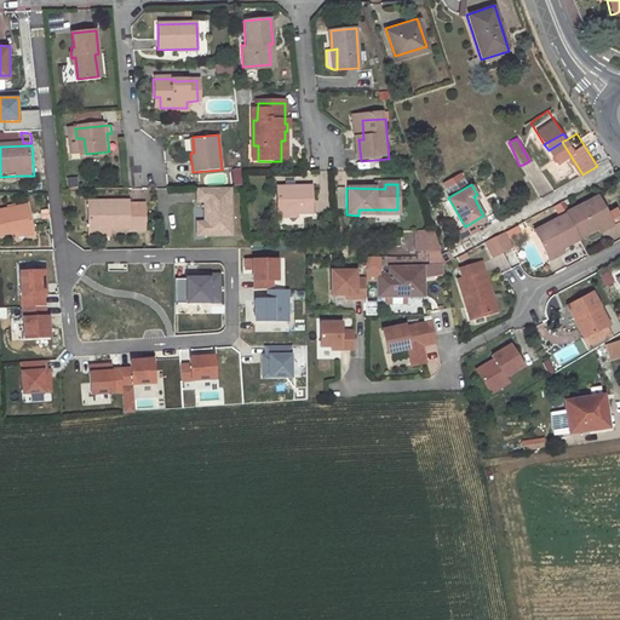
[(279,212),(297,212),(313,213),(313,187),(277,187),(279,212)]
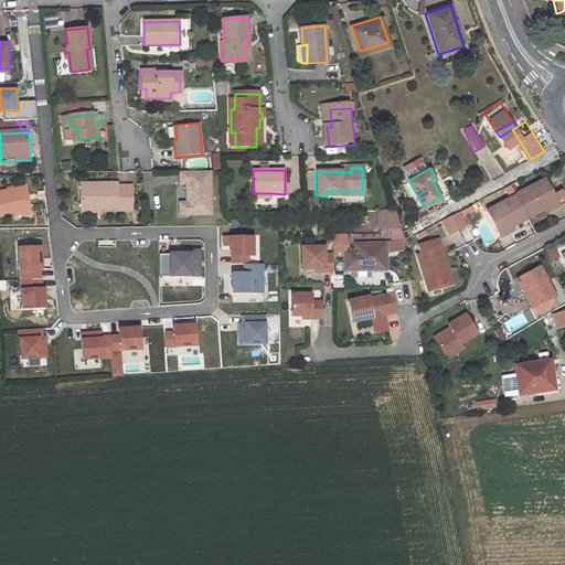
[(209,172),(178,173),(179,185),(184,185),(185,204),(185,215),(210,215),(209,172)]
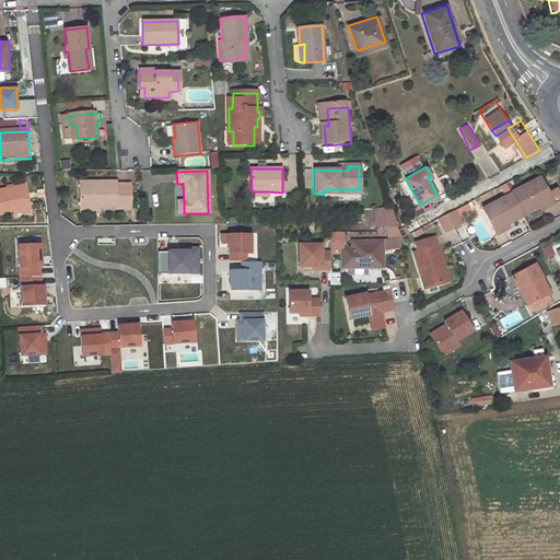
[(541,173),(516,187),(512,189),(523,210),(541,199),(552,193),(556,198),(559,196),(559,184),(559,183),(550,188),(541,173)]
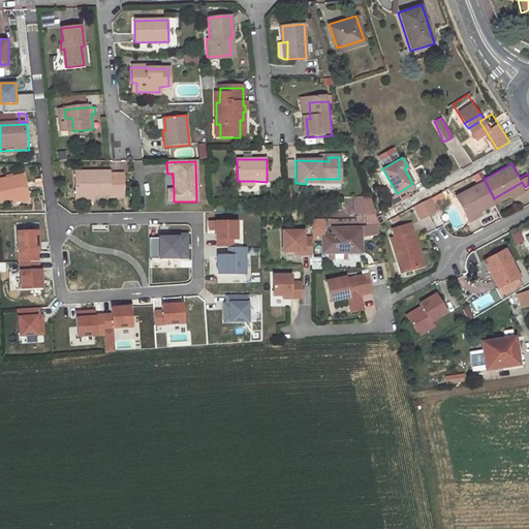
[(478,169),(484,179),(488,177),(483,167),(478,169)]
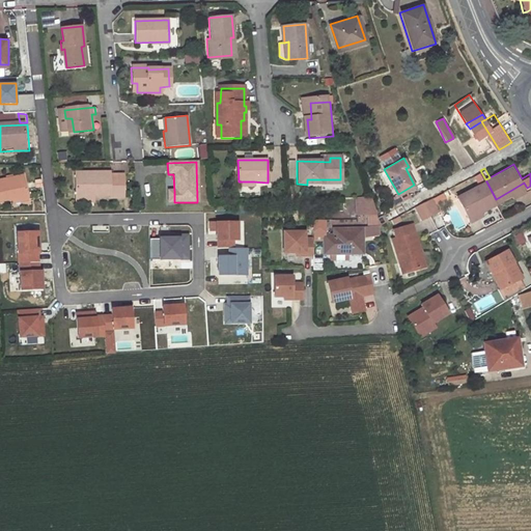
[(485,179),(480,170),(476,173),(481,183),(485,179)]
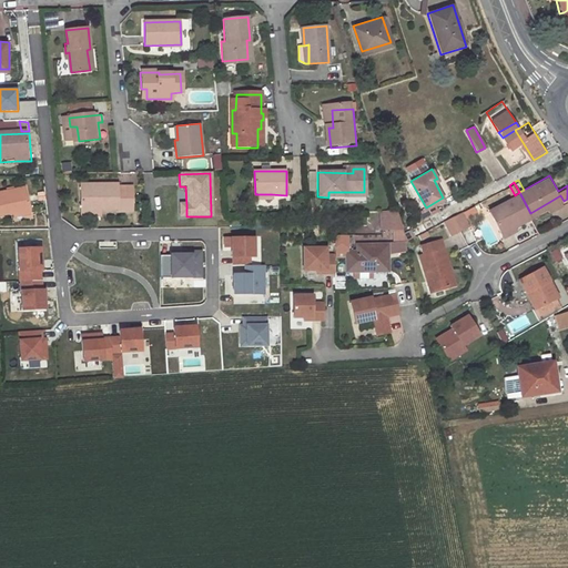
[(101,209),(120,209),(121,211),(133,211),(132,186),(118,186),(118,184),(95,184),(95,186),(81,188),(81,212),(101,212),(101,209)]
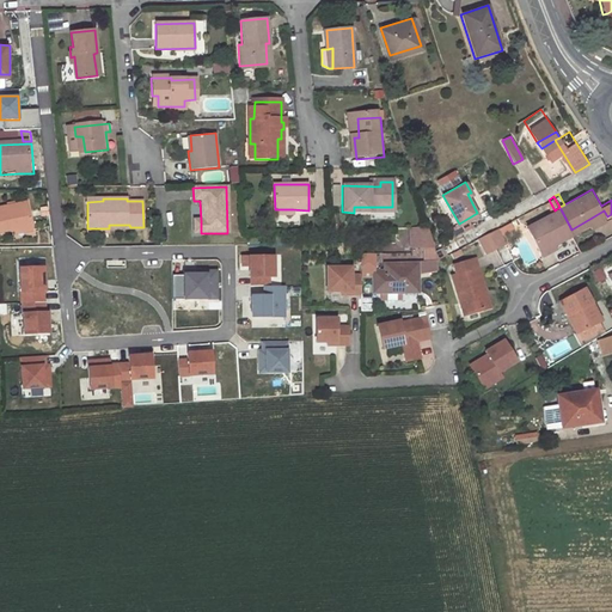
[(0,230),(18,227),(36,225),(31,201),(0,206),(0,230)]
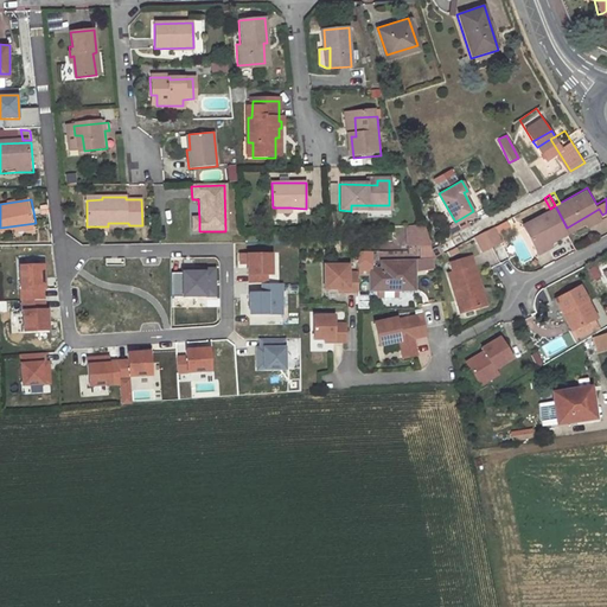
[(551,237),(567,228),(555,205),(550,209),(524,222),(537,246),(551,237)]
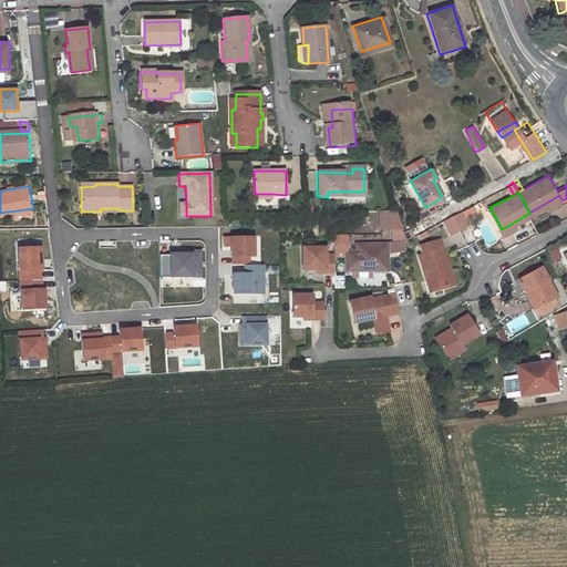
[(552,208),(563,202),(563,200),(559,195),(548,202),(552,208)]
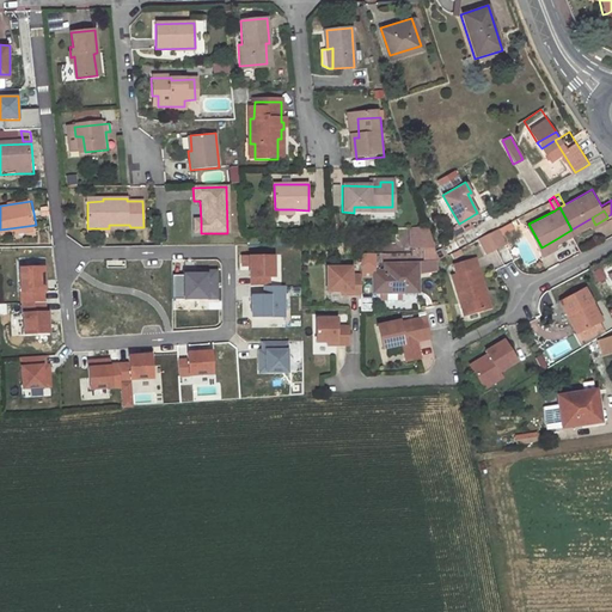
[(415,230),(415,240),(435,240),(432,230),(432,228),(415,230)]
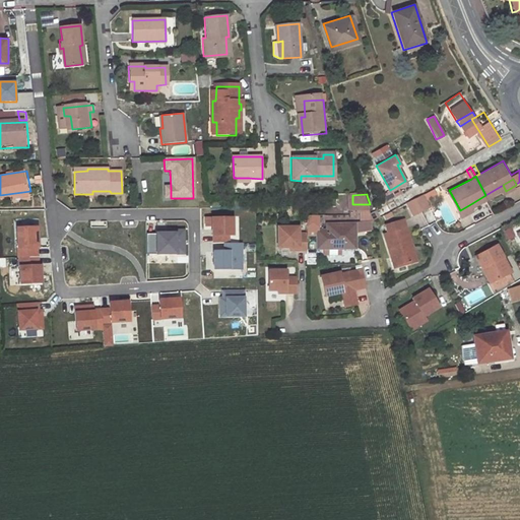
[(414,199),(421,211),(429,207),(423,195),(414,199)]
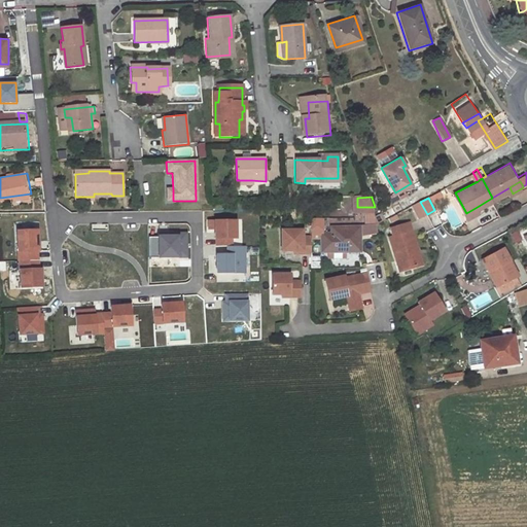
[(412,207),(419,219),(427,214),(420,202),(412,207)]
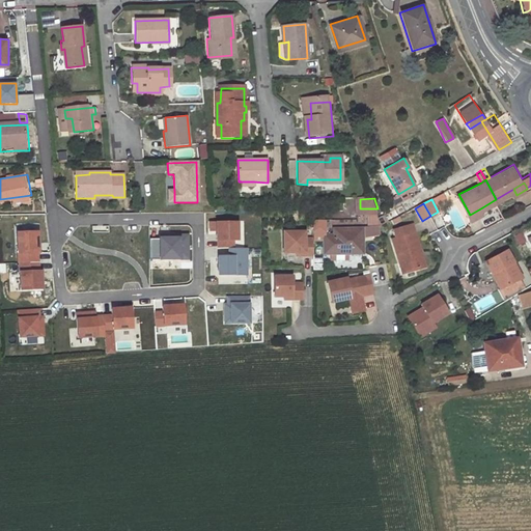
[(473,220),(485,213),(482,207),(470,215),(473,220)]
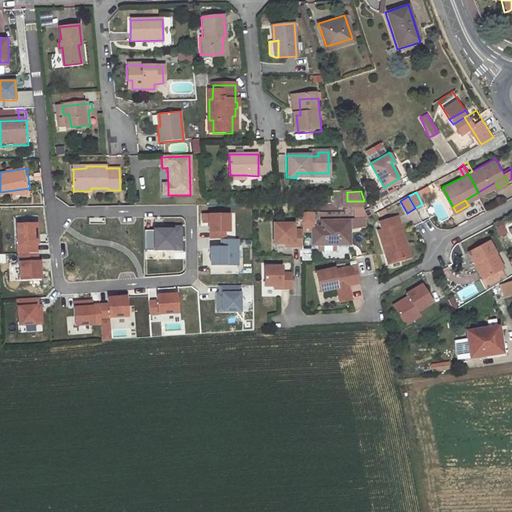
[(368,215),(365,206),(360,206),(360,215),(368,215)]
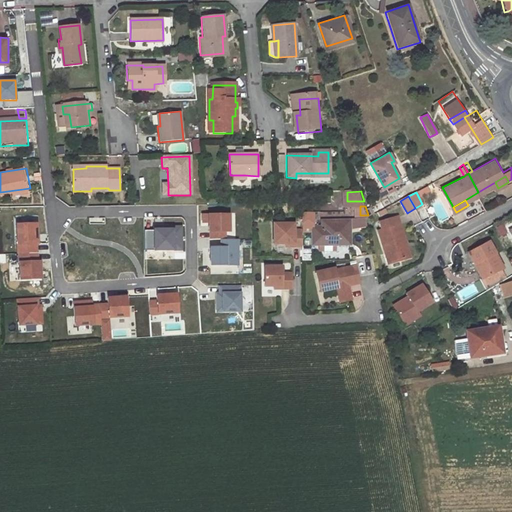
[(238,240),(227,240),(227,232),(230,232),(230,214),(202,214),(202,223),(209,223),(209,240),(220,240),(220,246),(210,247),(210,266),(238,266),(238,240)]
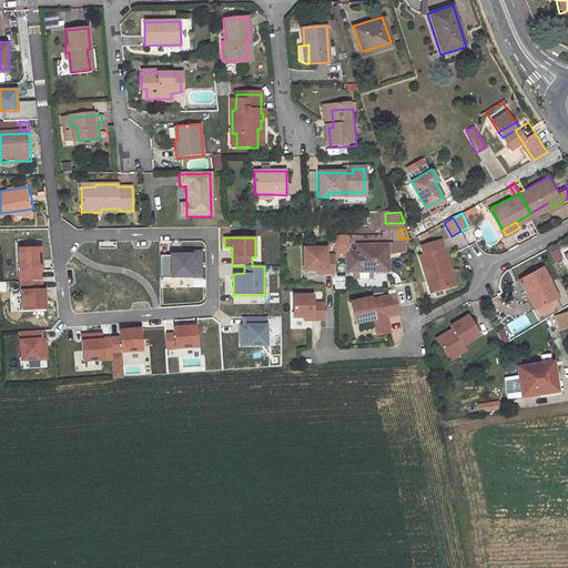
[(452,287),(443,241),(424,244),(425,254),(421,255),(425,279),(430,279),(434,291),(452,287)]
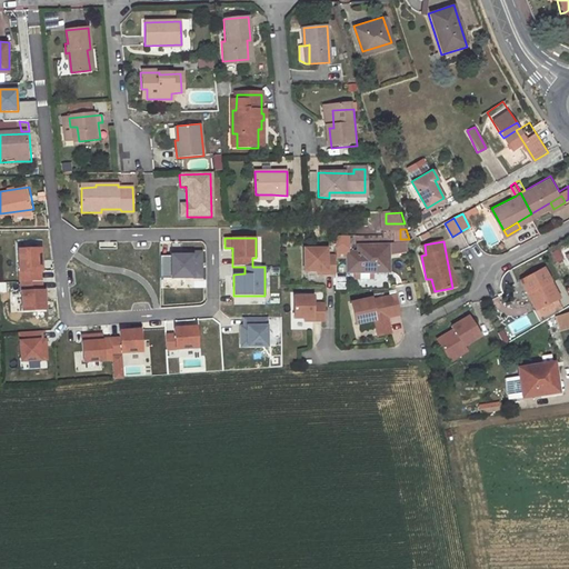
[(363,248),(352,249),(353,269),(361,269),(361,273),(363,277),(377,276),(379,272),(379,268),(395,267),(392,242),(363,243),(363,248)]
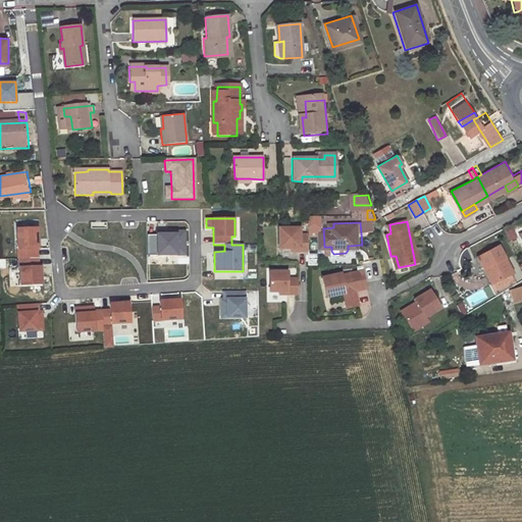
[(305,225),(284,225),(284,246),(297,246),(305,246),(305,248),(313,248),(313,231),(305,231),(305,225)]
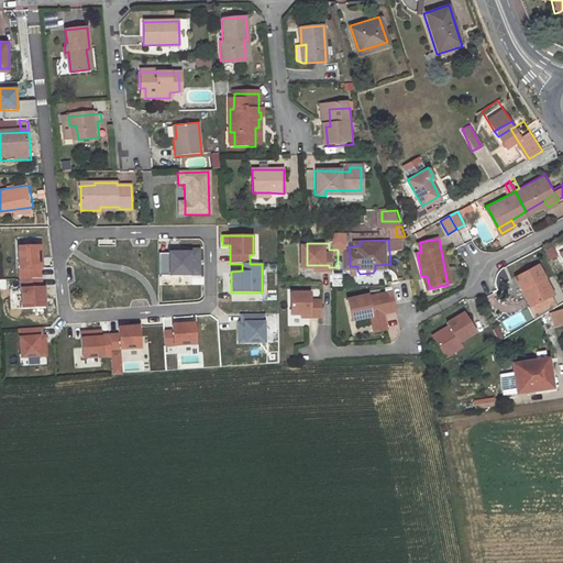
[(18,246),(19,308),(46,308),(45,287),(43,287),(41,245),(18,246)]
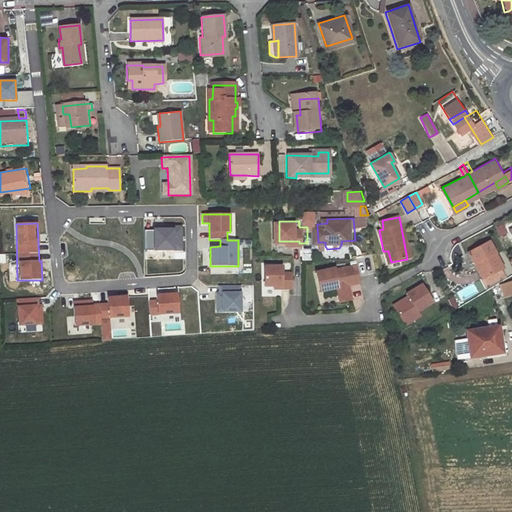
[(153,230),(144,230),(144,250),(181,250),(181,226),(153,226),(153,230)]
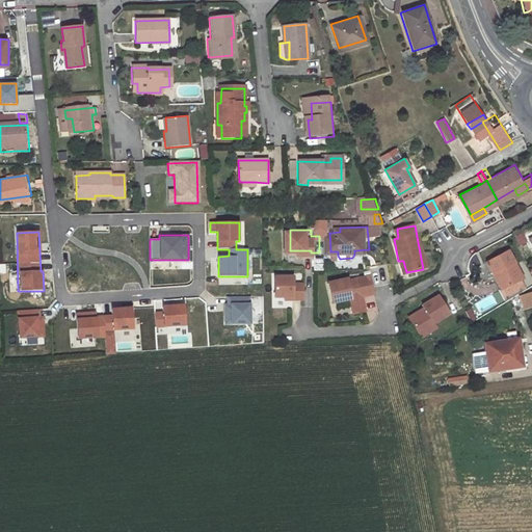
[(485,261),(502,289),(521,278),(523,276),(506,248),(485,261)]
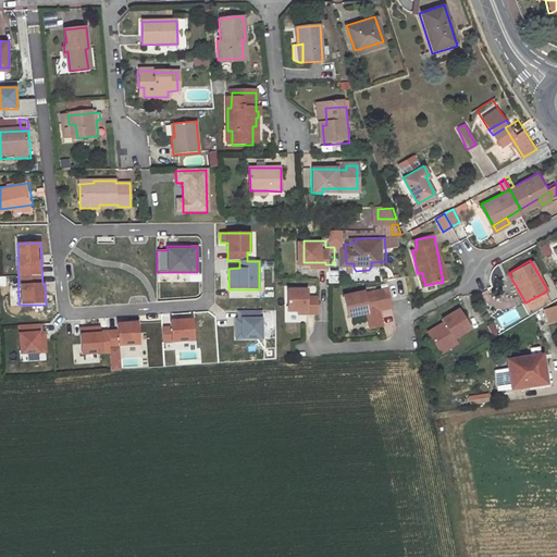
[(362,292),(342,296),(346,317),(364,312),(368,327),(380,325),(378,313),(374,313),(373,310),(390,307),(388,299),(386,288),(362,293),(362,292)]
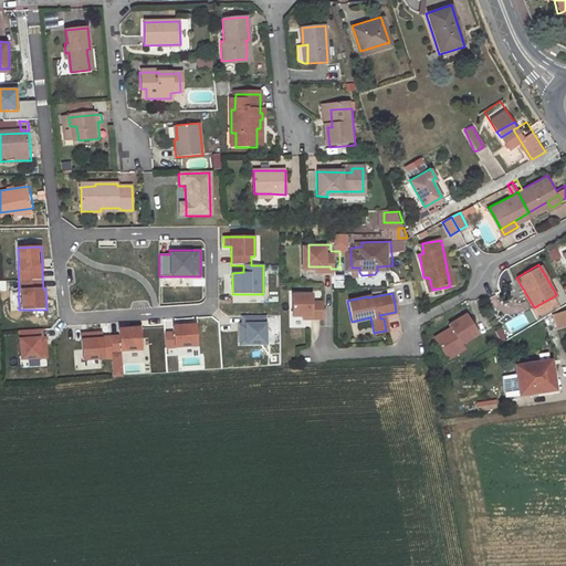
[(324,320),(324,302),(312,302),(312,294),(293,294),(293,316),(303,316),(312,316),(312,320),(324,320)]
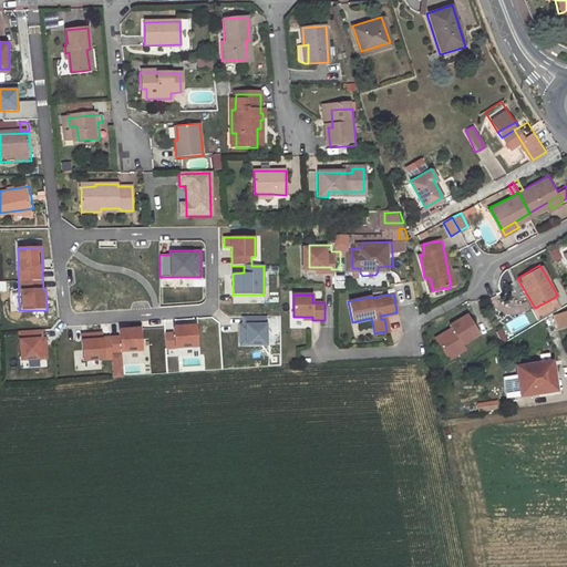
[(538,318),(548,312),(560,306),(555,297),(535,308),(533,309),(538,318)]
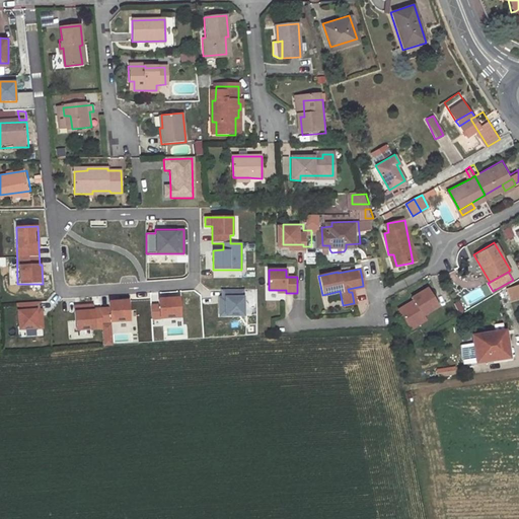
[(518,285),(506,290),(511,302),(518,299),(518,285)]
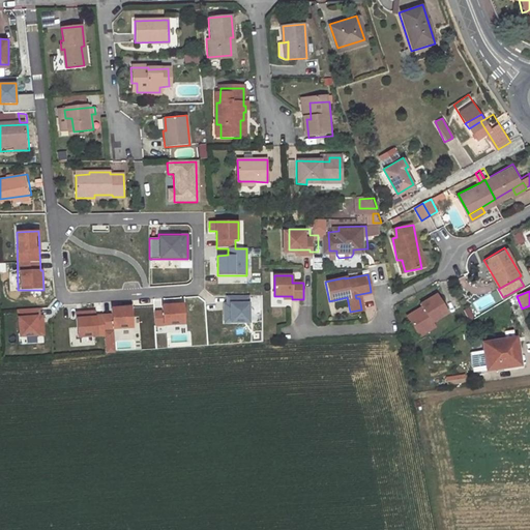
[(447,313),(436,294),(419,304),(422,308),(407,318),(418,335),(433,327),(431,322),(447,313)]
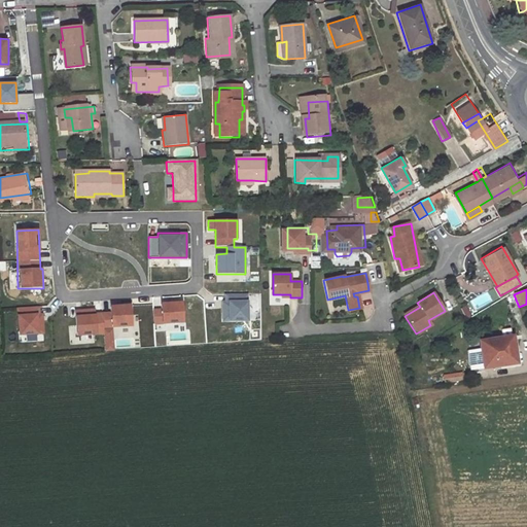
[(224,301),(221,301),(221,322),(248,322),(248,293),(224,293),(224,301)]
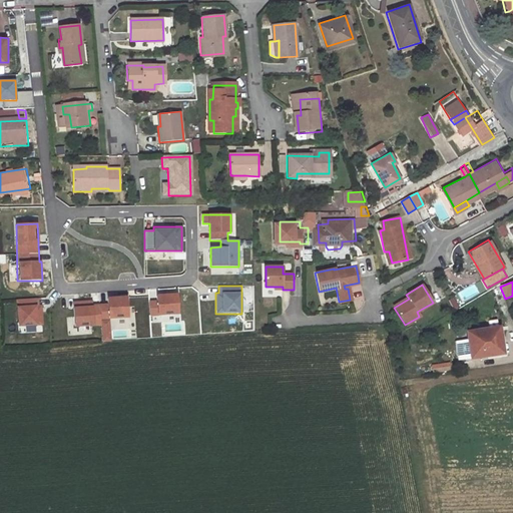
[(177,294),(155,295),(156,301),(148,301),(149,317),(178,316),(177,294)]
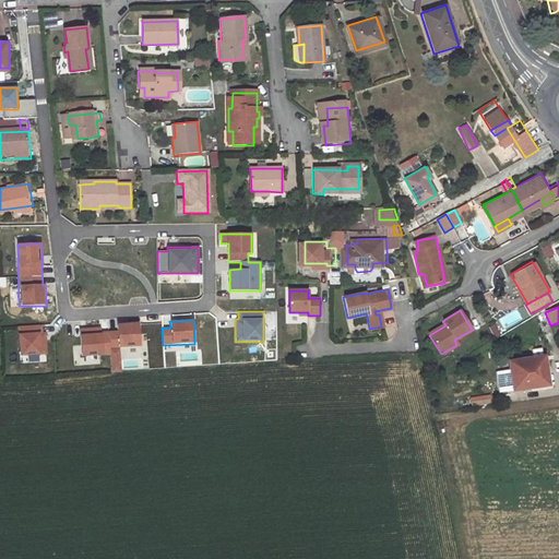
[(139,322),(116,324),(117,331),(102,332),(100,328),(80,329),(82,357),(109,355),(111,372),(121,371),(119,348),(140,346),(139,322)]
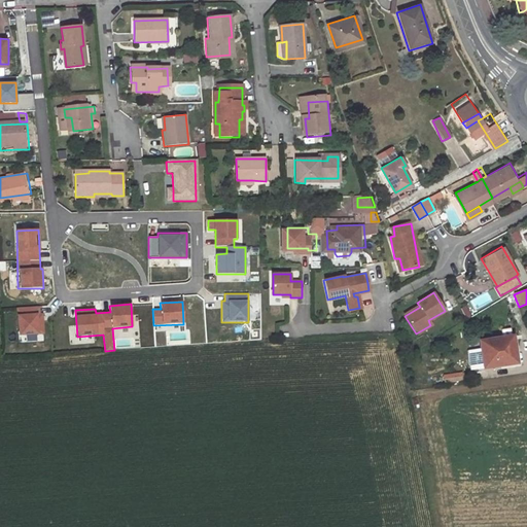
[(39,307),(16,308),(18,336),(44,334),(43,312),(40,313),(39,307)]
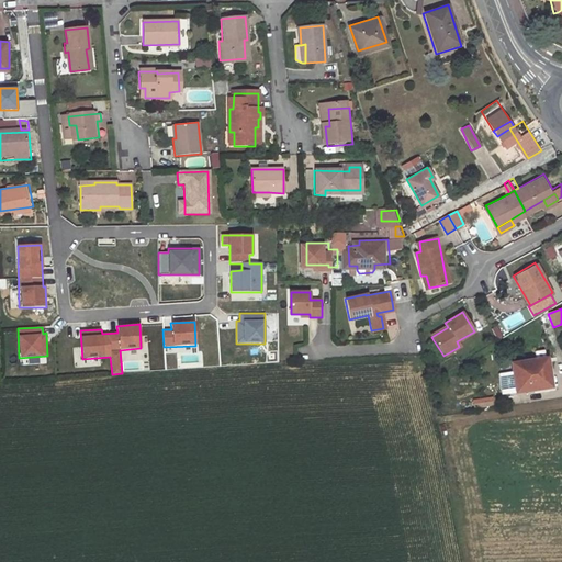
[(546,359),(512,363),(516,393),(550,389),(546,359)]
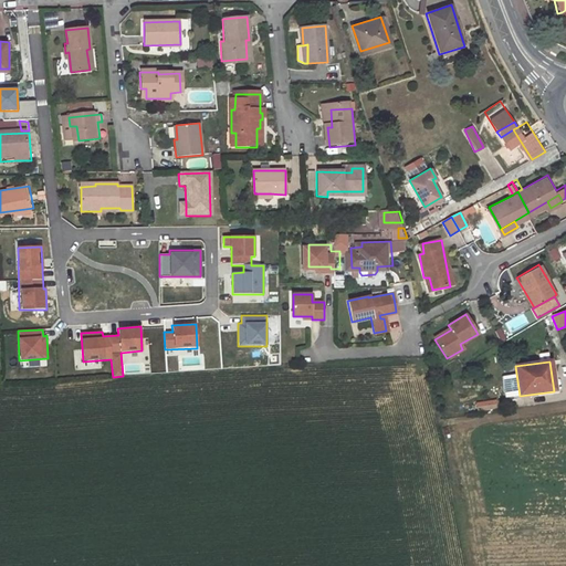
[(502,376),(504,398),(516,396),(514,375),(502,376)]
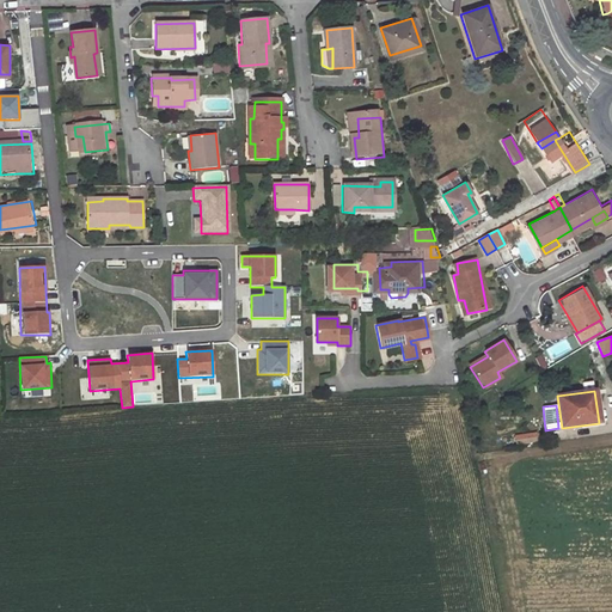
All buildings are outlined.
